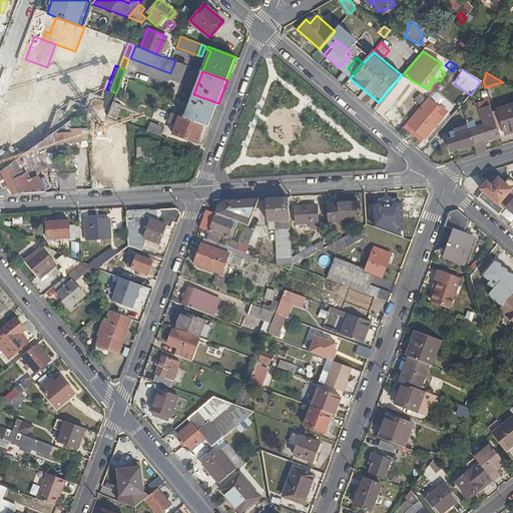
[(42,117),(50,95),(30,87),(21,110),(42,117)]
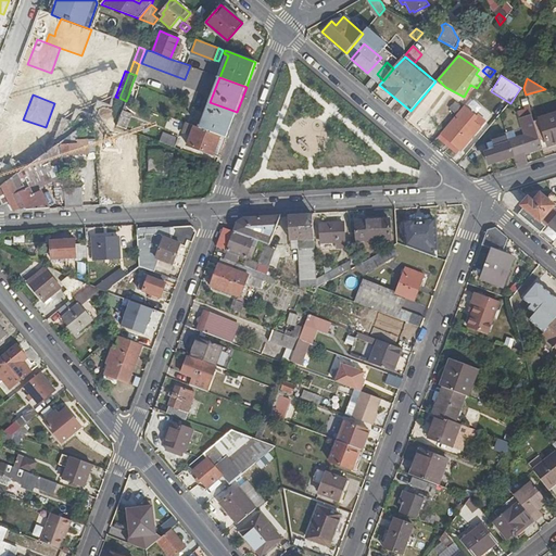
[(227,138),(237,112),(210,102),(206,111),(192,105),(186,123),(227,138)]
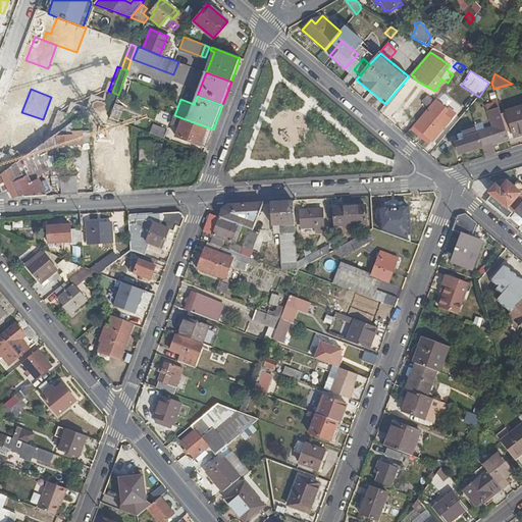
[(424,102),(430,107),(435,101),(429,96),(424,102)]
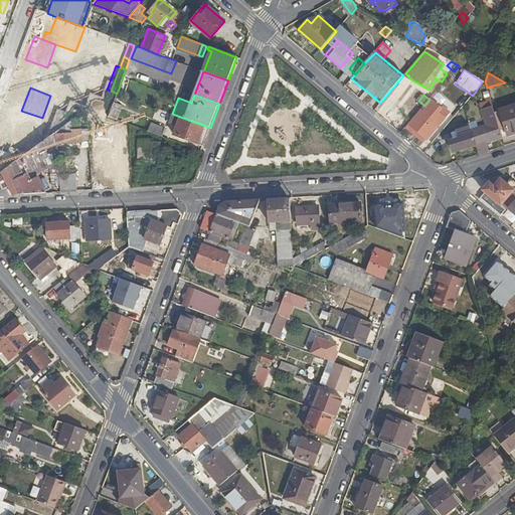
[(410,125),(432,143),(449,123),(437,113),(441,108),(430,99),(430,100),(424,106),(423,107),(425,108),(410,125)]
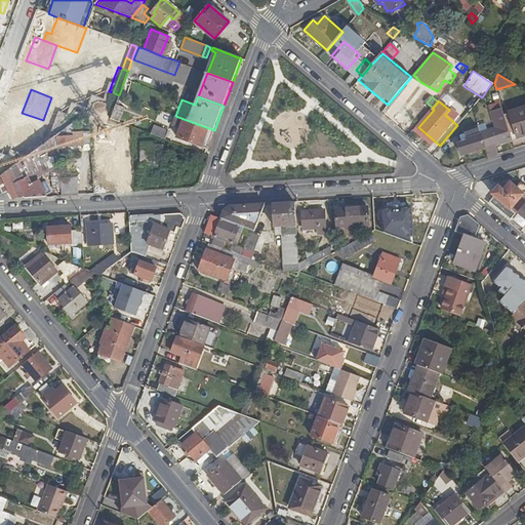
[(125,108),(116,105),(110,119),(125,124),(127,118),(121,116),(125,108)]
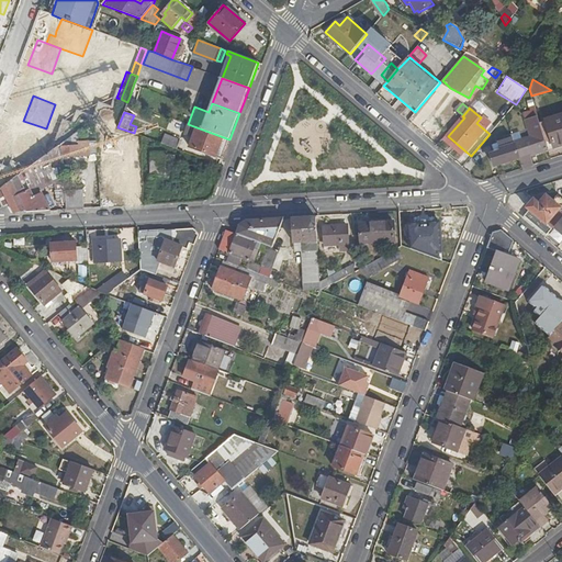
[(536,153),(548,148),(539,123),(536,112),(525,115),(527,121),(526,122),(531,139),(516,145),(519,158),(523,169),(534,166),(530,156),(537,154),(536,153)]
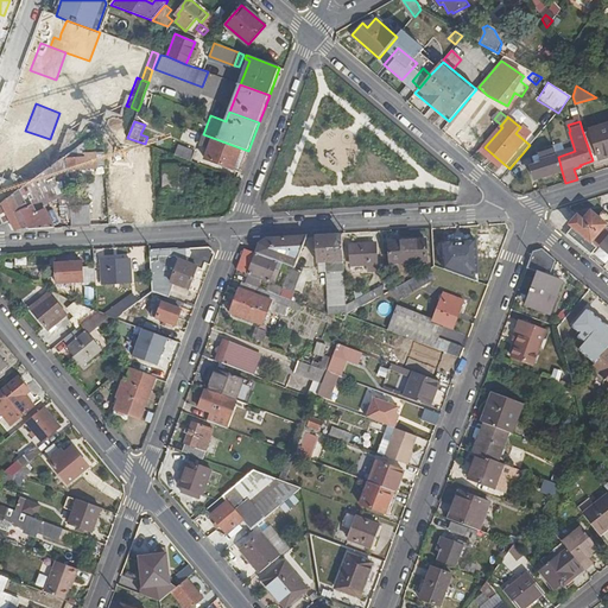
[(71,143),(76,149),(86,143),(96,134),(103,128),(88,124),(84,127),(87,131),(71,143)]
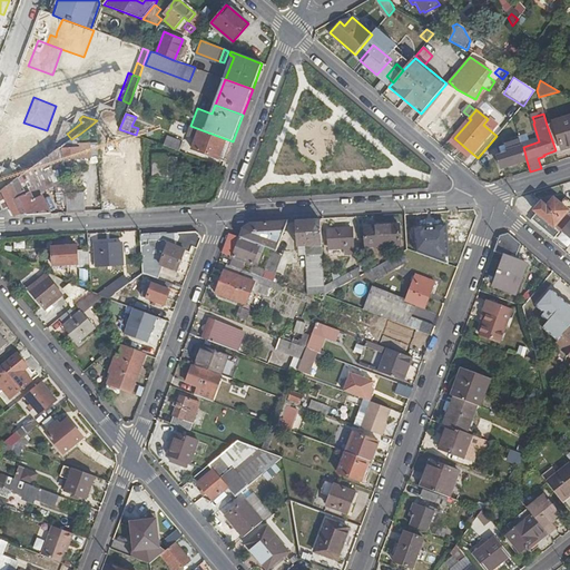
[(569,117),(547,125),(556,150),(569,146),(569,117)]
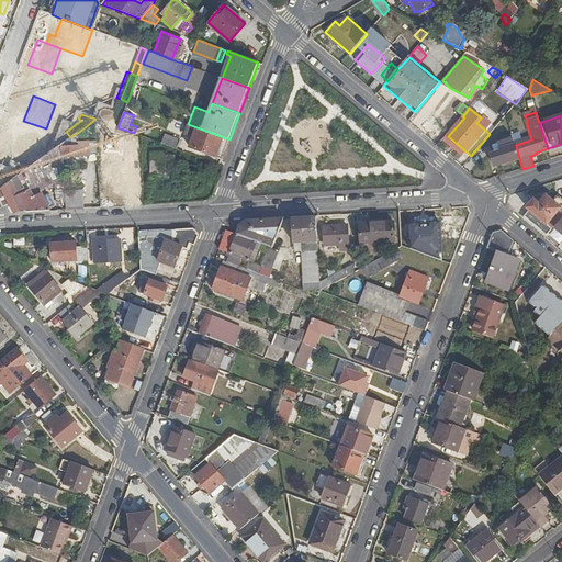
[(63,157),(98,155),(98,141),(98,139),(97,120),(96,119),(89,124),(79,132),(80,142),(79,142),(79,146),(63,147),(63,157)]
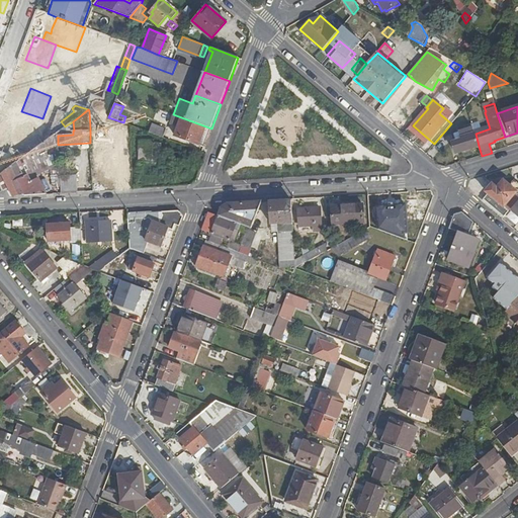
[(121,155),(123,155),(132,154),(131,125),(123,122),(108,117),(90,110),(89,110),(90,128),(120,132),(121,155)]
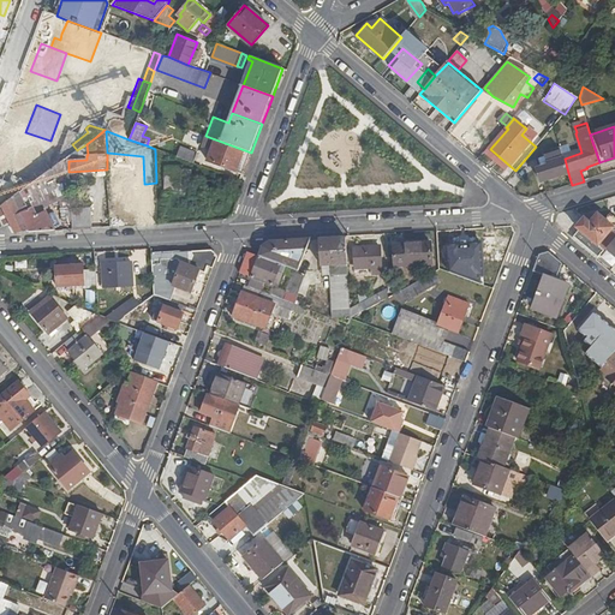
[(244,173),(251,153),(206,136),(201,147),(212,150),(208,160),(244,173)]
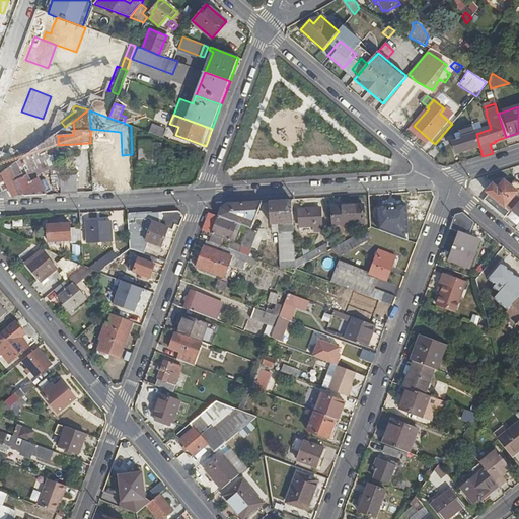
[(0,153),(11,158),(24,125),(7,119),(0,138),(0,153)]
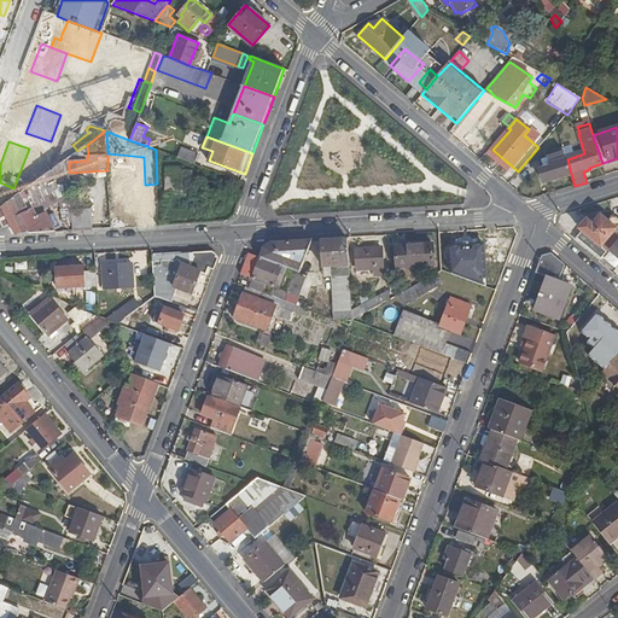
[(181,147),(178,158),(194,164),(198,153),(181,147)]
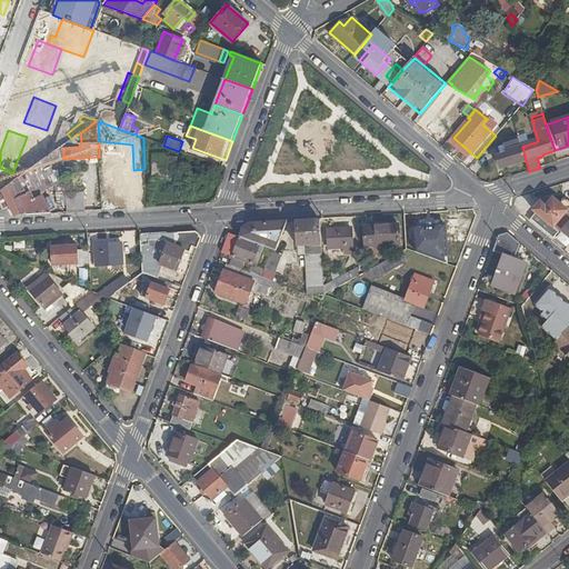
[(501,168),(526,160),(522,147),(521,146),(520,140),(503,145),(505,150),(506,153),(497,157),(501,168)]
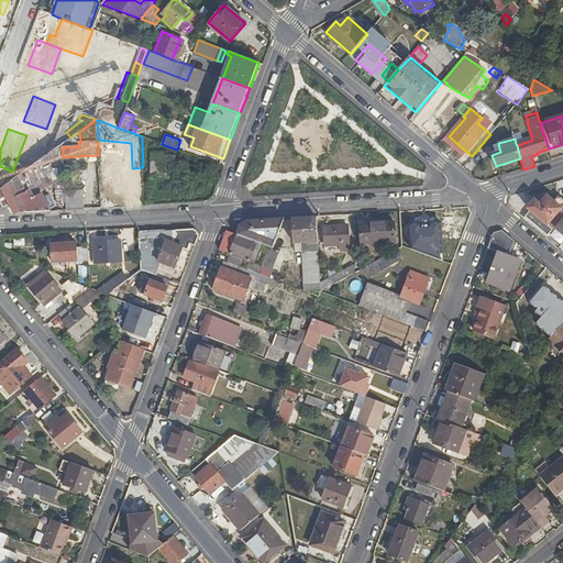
[(53,183),(45,169),(44,166),(59,158),(59,146),(58,147),(1,189),(11,207),(15,205),(20,213),(52,211),(42,192),(31,198),(22,183),(33,177),(40,189),(53,183)]
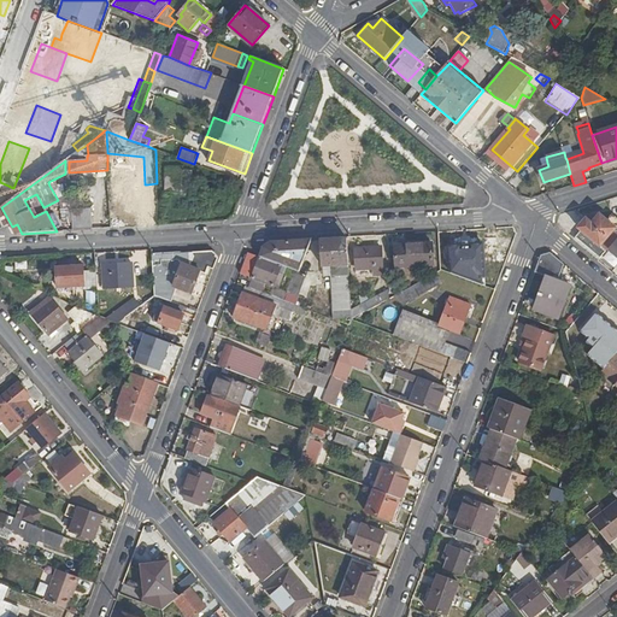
[(180,171),(180,166),(165,168),(165,195),(189,195),(189,199),(203,198),(203,200),(215,200),(213,182),(198,182),(198,170),(180,171)]
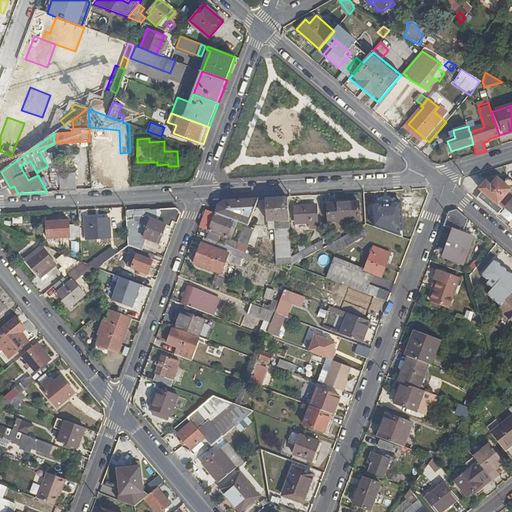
[(51,166),(47,153),(47,151),(41,154),(48,166),(36,172),(30,161),(20,166),(28,180),(38,175),(52,169),(51,166)]
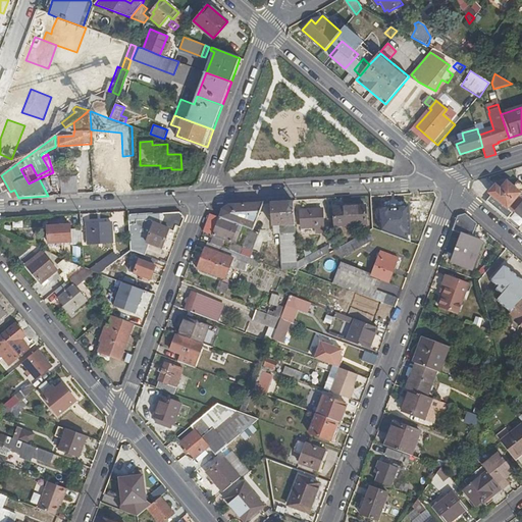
[(53,178),(57,178),(56,156),(48,156),(52,169),(53,172),(53,174),(53,178)]
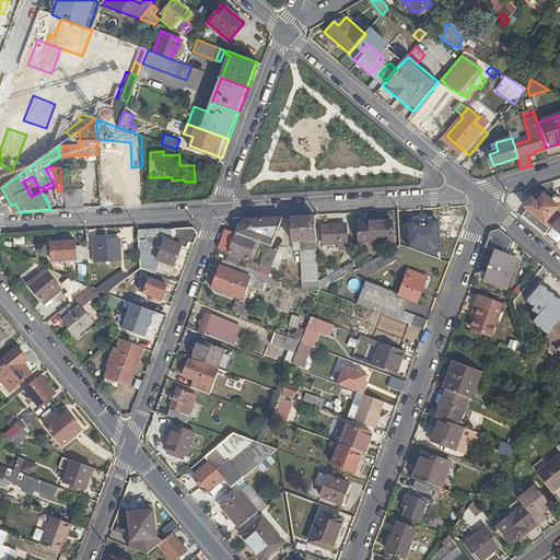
[(83,189),(65,190),(66,209),(84,208),(83,189)]
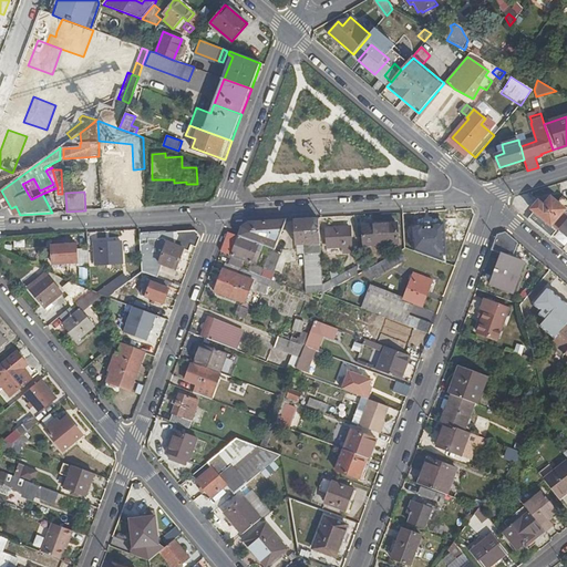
[(540,205),(536,200),(531,207),(532,212),(527,216),(552,238),(566,220),(562,215),(566,207),(566,202),(559,196),(554,202),(548,197),(540,205)]
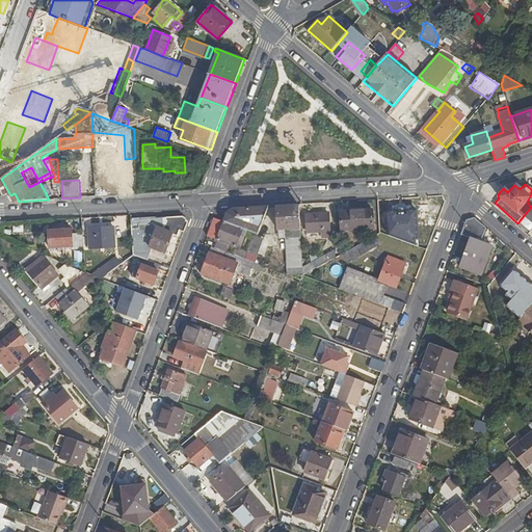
[(288,273),(303,272),(303,269),(299,205),(276,206),(277,229),(285,229),(288,273)]
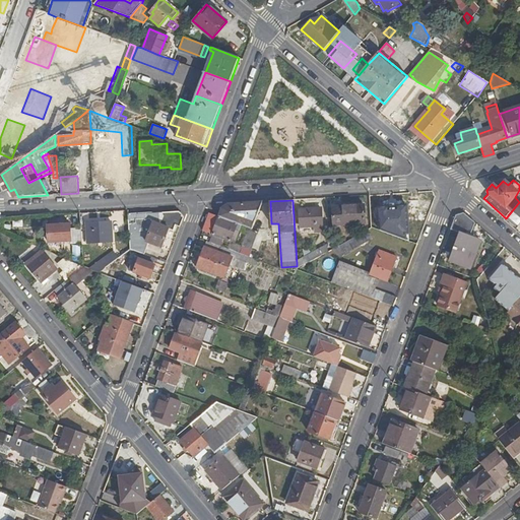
[(251,233),(263,201),(228,203),(221,208),(218,217),(211,234),(218,237),(218,239),(211,237),(209,242),(220,246),(223,238),(235,243),(241,225),(247,228),(246,230),(249,231),(243,246),(252,249),(253,247),(259,250),(264,238),(251,233)]
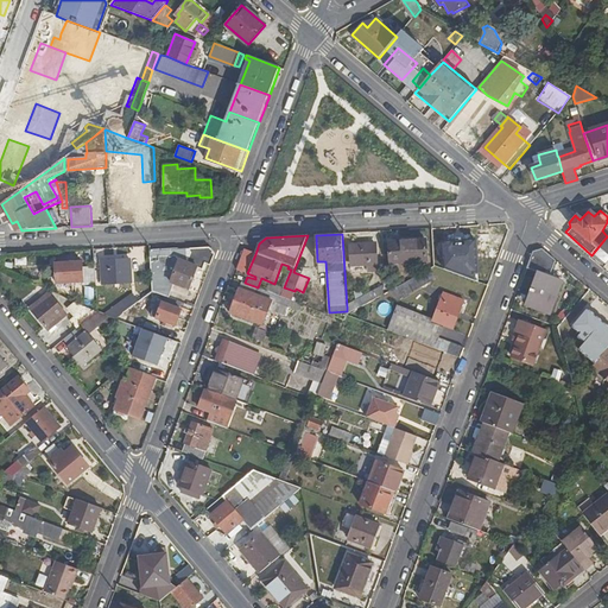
[(428,263),(426,241),(390,245),(392,265),(428,263)]
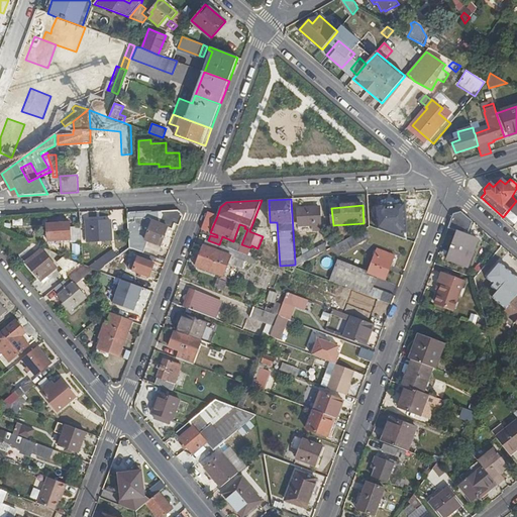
[(321,230),(319,206),(298,208),(299,226),(312,225),(312,230),(321,230)]
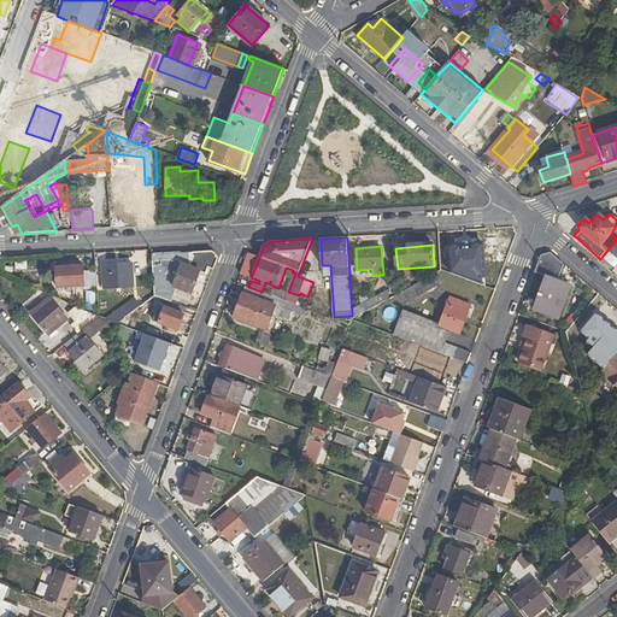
[(211,251),(152,256),(154,297),(170,303),(175,288),(192,294),(199,272),(206,275),(209,268),(213,270),(218,258),(211,251)]
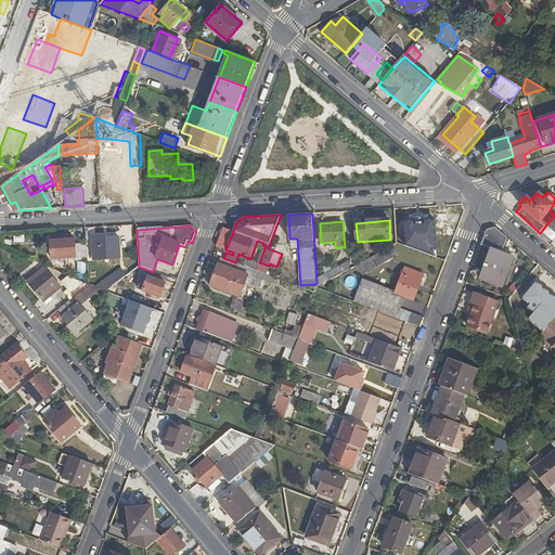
[(489,268),(485,281),(503,288),(514,258),(502,254),(508,237),(497,227),(487,230),(481,245),(491,249),(485,267),(489,268)]
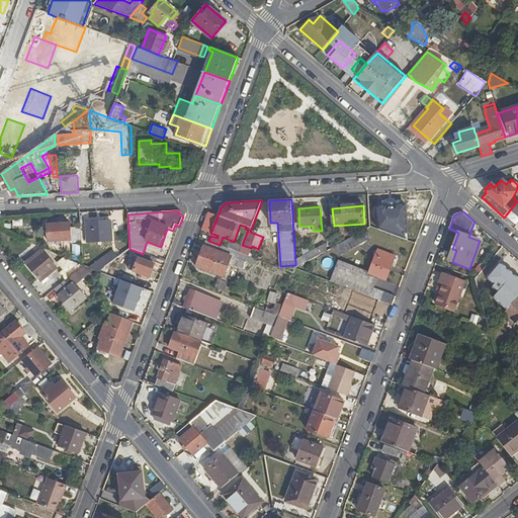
[(88,223),(87,212),(80,212),(80,227),(81,240),(82,243),(113,241),(111,221),(88,223)]
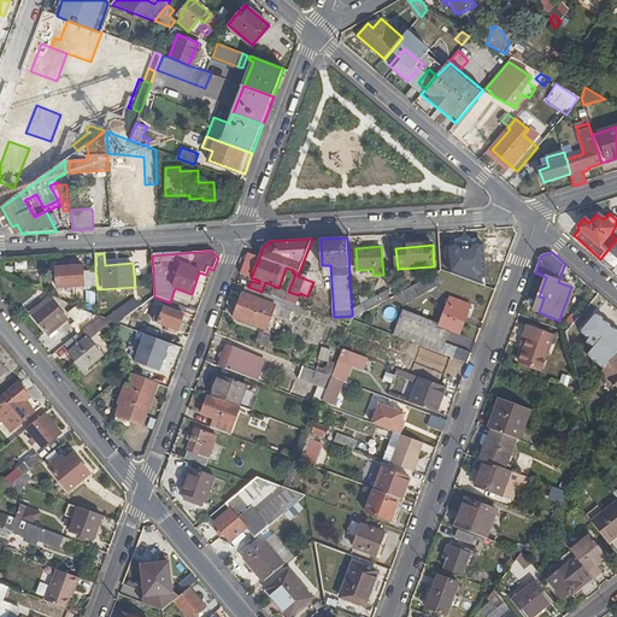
[(251,277),(259,258),(246,253),(239,272),(251,277)]
